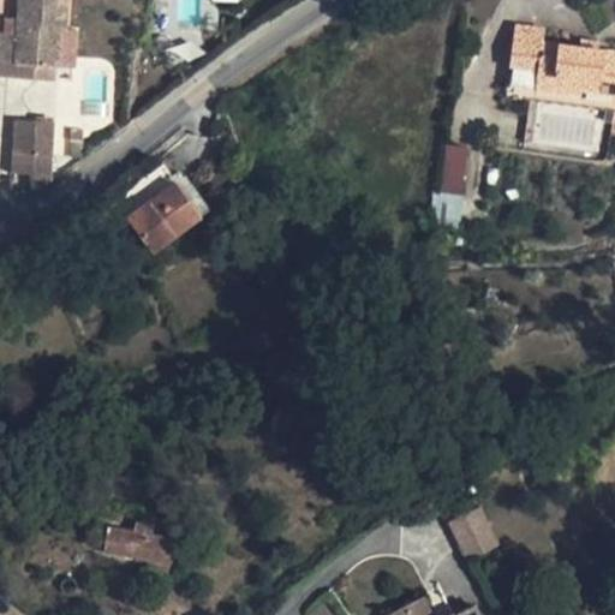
[(69,0),(19,0),(19,6),(19,19),(5,18),(4,33),(0,31),(0,76),(55,79),(55,66),(57,29),(67,29),(69,6),(69,0)]
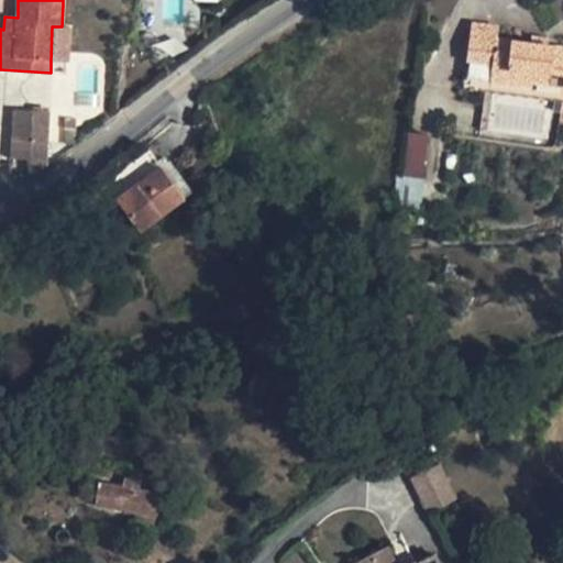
[(500,26),(472,23),(467,62),(470,62),(494,64),(492,79),(533,85),(534,83),(562,85),(562,46),(499,39),(500,26)]
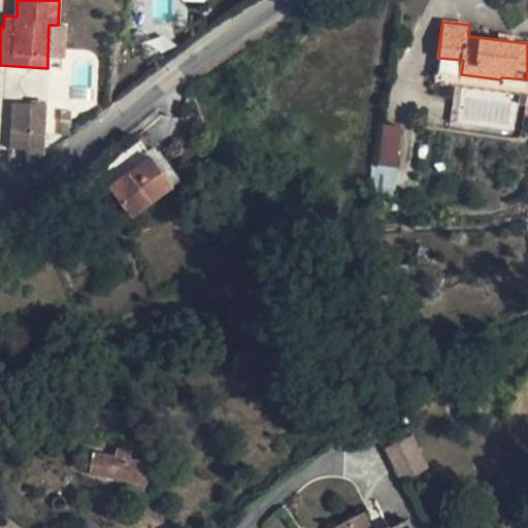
[(58,25),(48,25),(47,57),(66,58),(67,26),(58,25)]
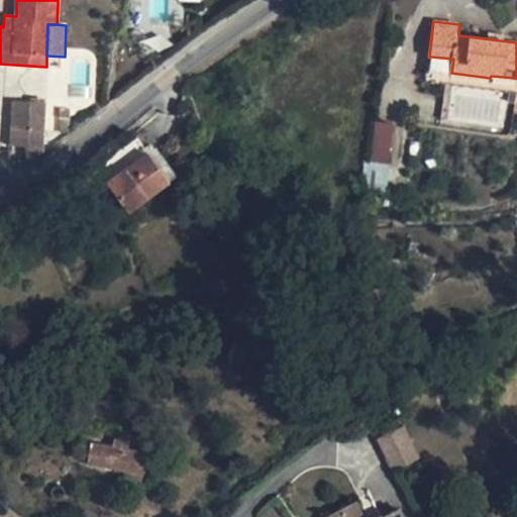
[(429,71),(451,73),(453,59),(431,57),(429,71)]
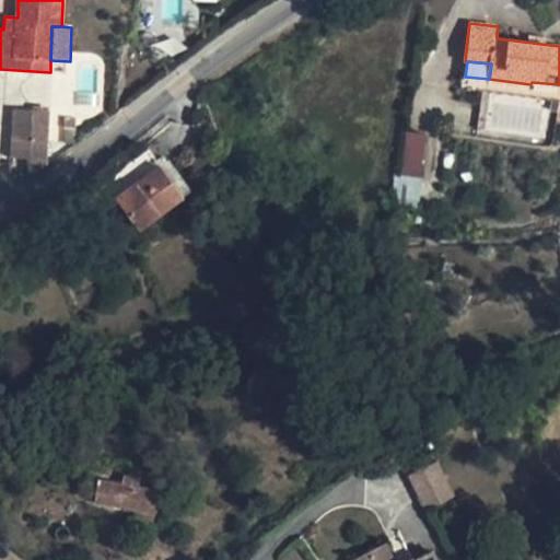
[(531,84),(489,79),(465,77),(464,91),(559,101),(559,84),(532,82),(531,84)]
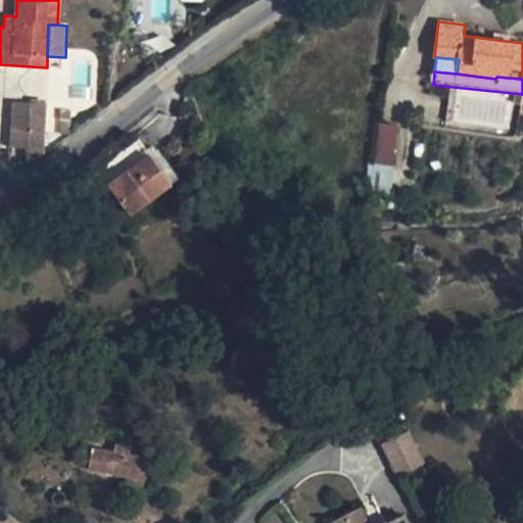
[(28,102),(13,101),(11,145),(26,146),(28,102)]
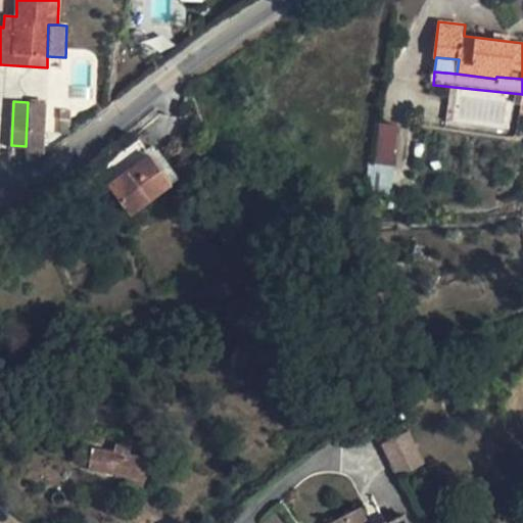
[(48,104),(28,102),(26,146),(28,161),(28,162),(30,162),(45,154),(48,104)]
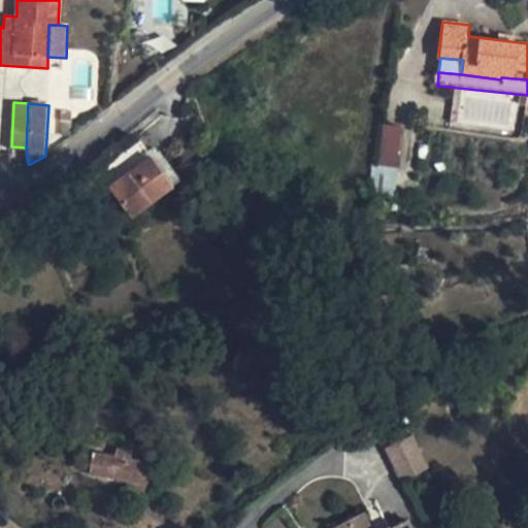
[(383,122),(371,190),(393,194),(404,126),(383,122)]
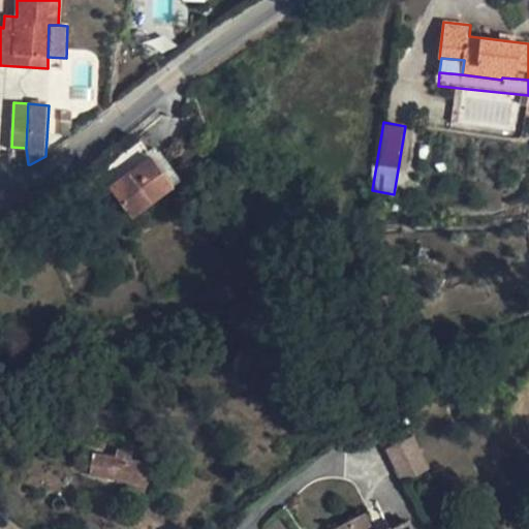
[(152,156),(138,138),(96,170),(132,217),(174,185),(152,156)]
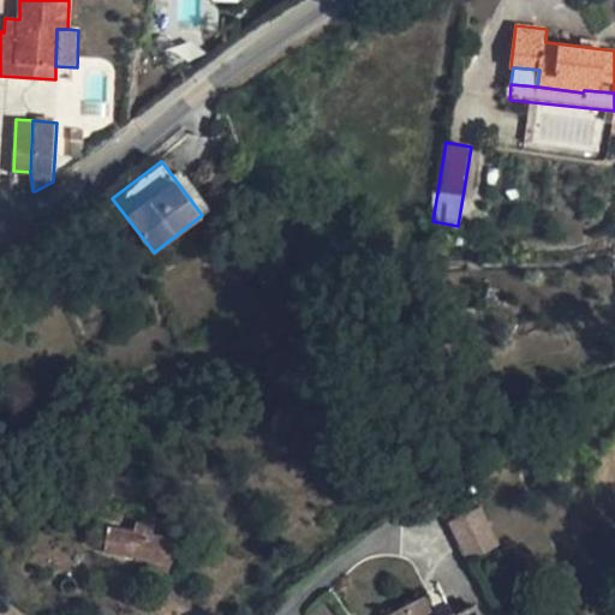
[(476,508),(449,519),(467,559),(494,547),(476,508)]
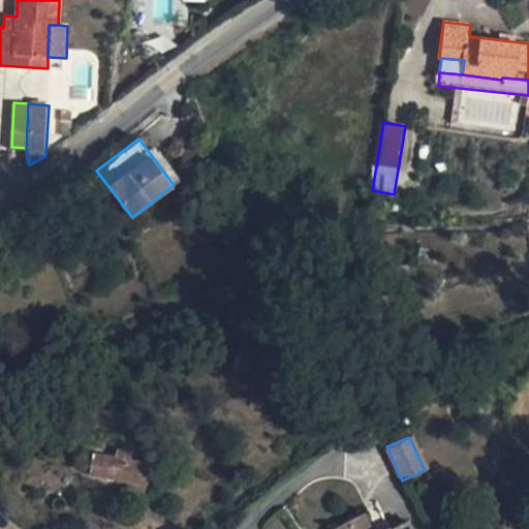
[(133,453),(117,450),(116,459),(93,455),(90,473),(126,479),(147,483),(149,483),(152,465),(132,462),(133,453)]
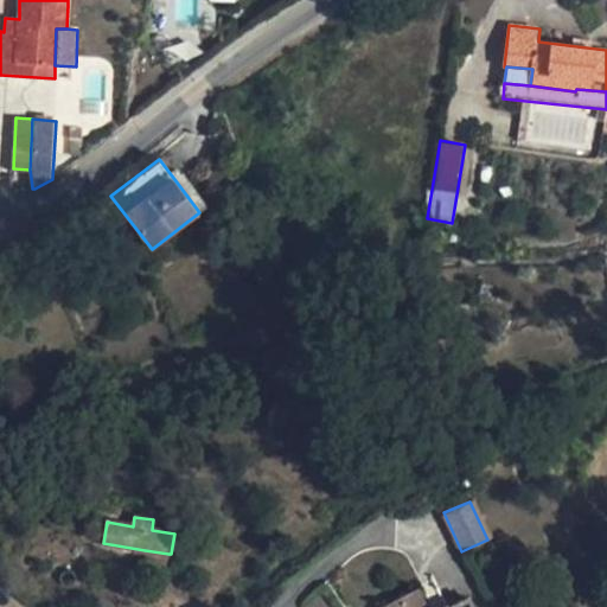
[(168,554),(145,550),(142,567),(166,570),(168,554)]
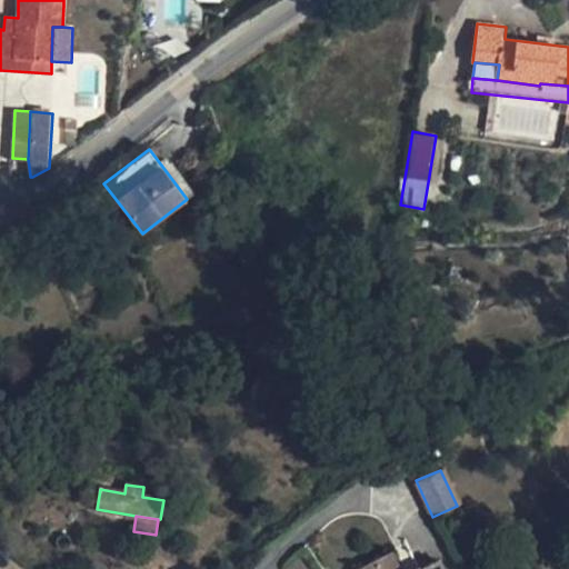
[(446,568),(441,559),(420,568),(401,568),(392,552),(358,568),(446,568)]
